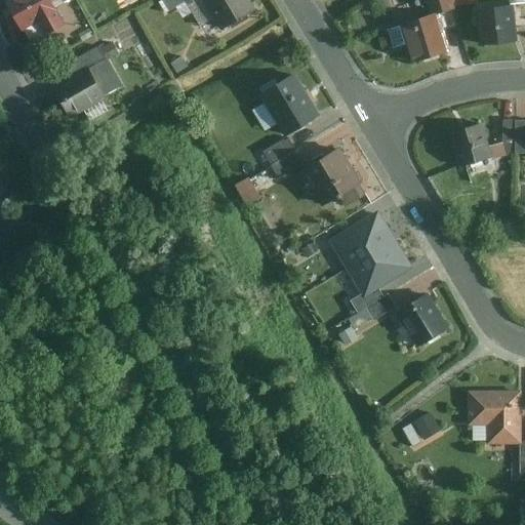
[(48,0),(2,0),(27,44),(63,26),(48,0)]
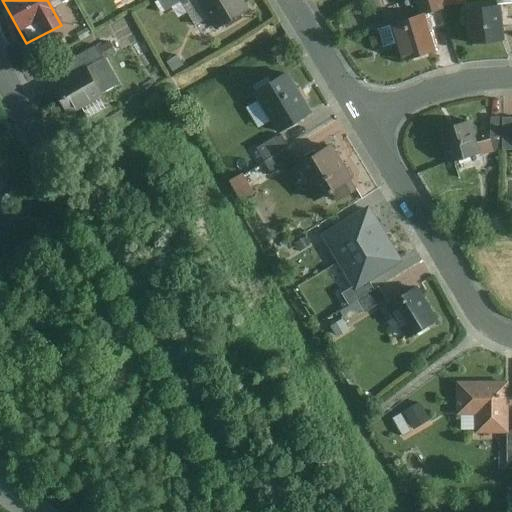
[(182,0),(158,0),(165,10),(182,0)]
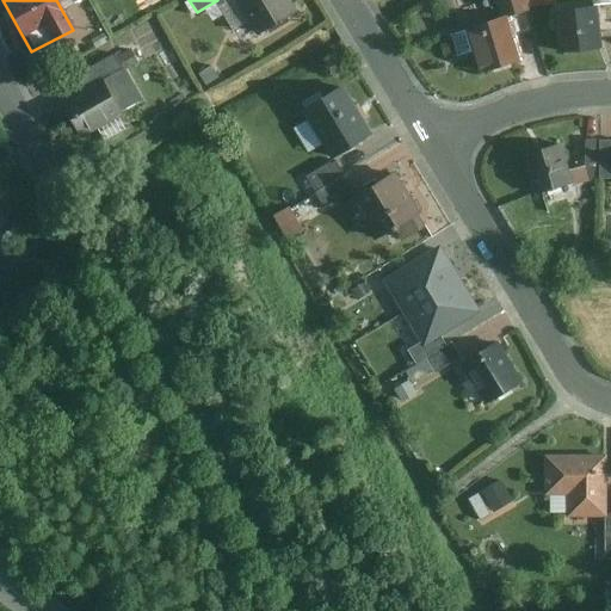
[(298,11),(291,0),(234,0),(257,36),(298,11)]
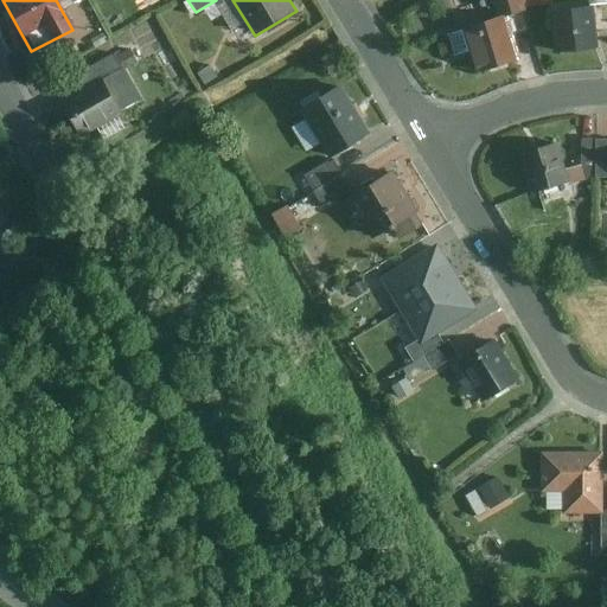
[(523,8),(521,0),(492,0),(497,16),(523,8)]
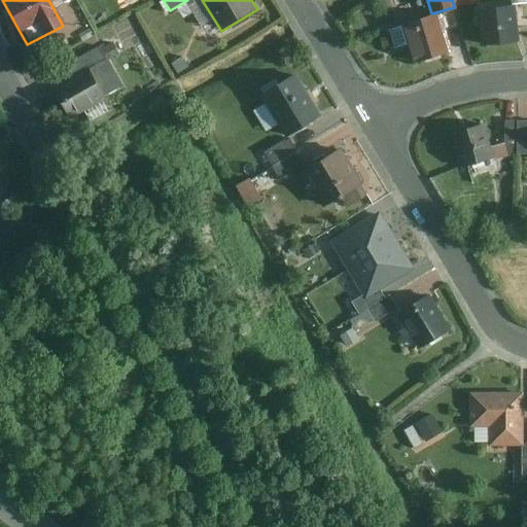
[(513,5),(476,10),(480,46),(517,41),(513,5)]
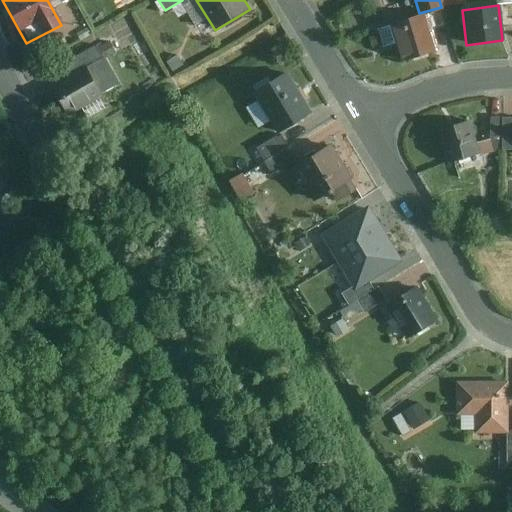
[(437,49),(426,12),(387,24),(398,61),(437,49)]
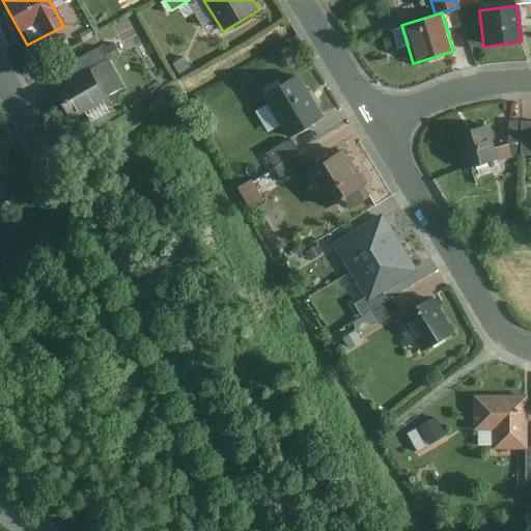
[(100,47),(63,66),(71,79),(106,58),(100,47)]
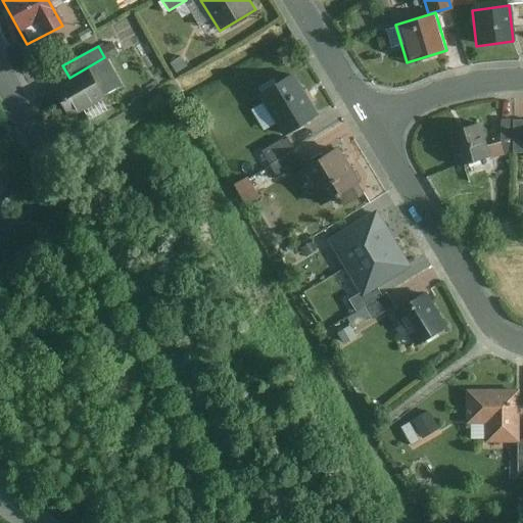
[(105,58),(52,87),(68,115),(122,87),(105,58)]
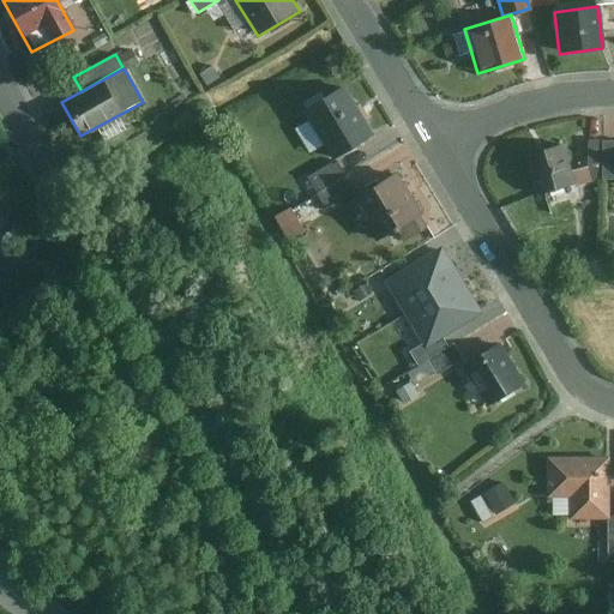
[(374,133),(344,88),(305,113),(333,158),(374,133)]
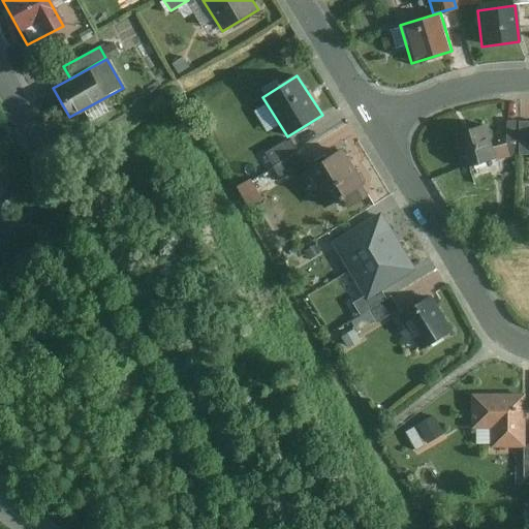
[(501,156),(517,158),(521,120),(505,119),(501,156)]
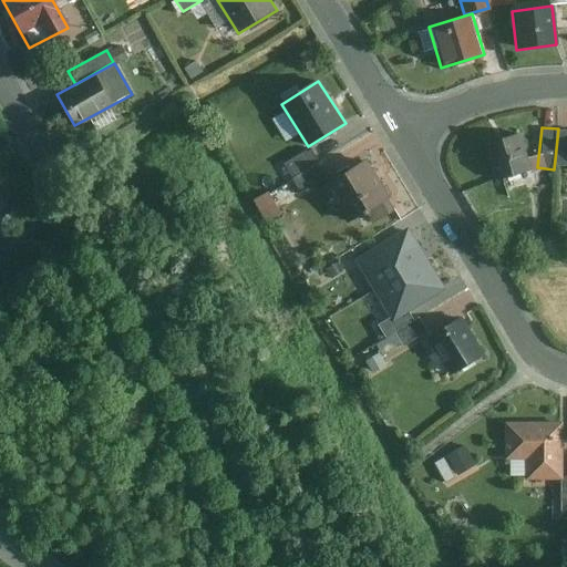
[(566,171),(566,130),(558,129),(554,169),(566,171)]
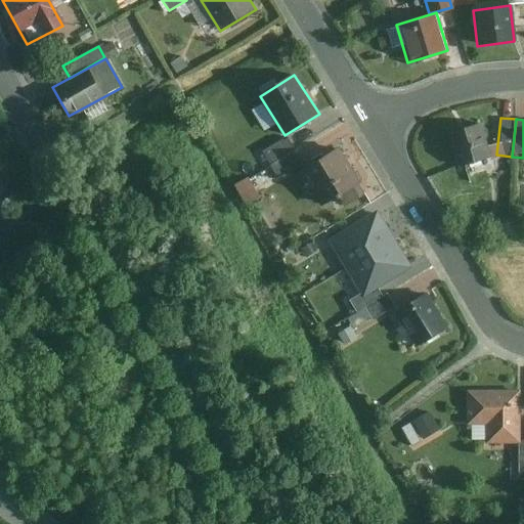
[(479,124),(446,133),(456,168),(489,158),(479,124)]
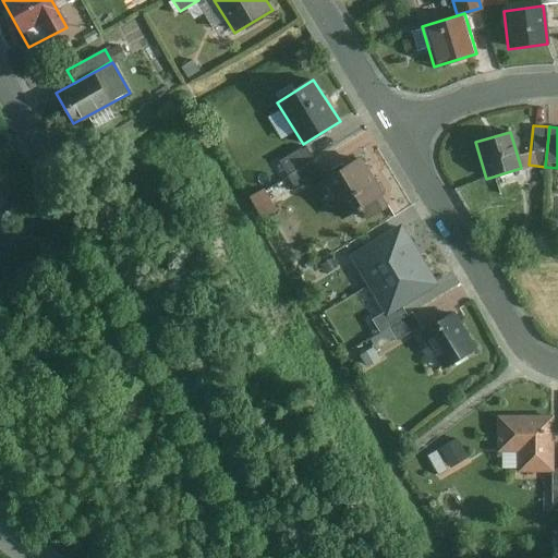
[(312,160),(305,149),(279,165),(286,176),(312,160)]
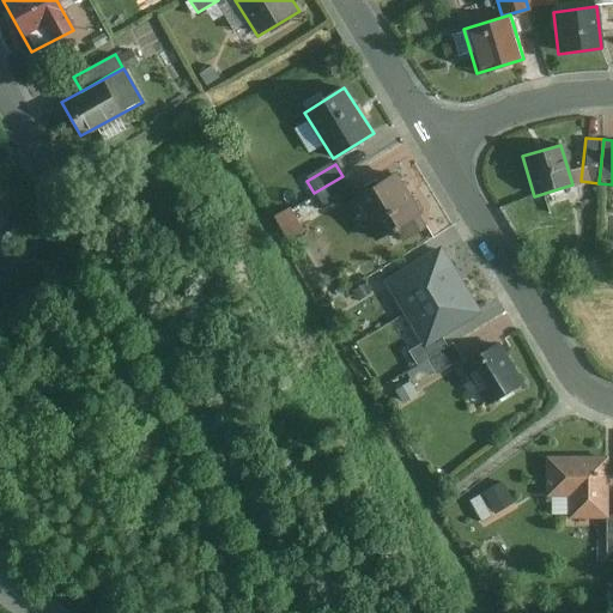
[(401,174),(352,202),(377,243),(426,214),(401,174)]
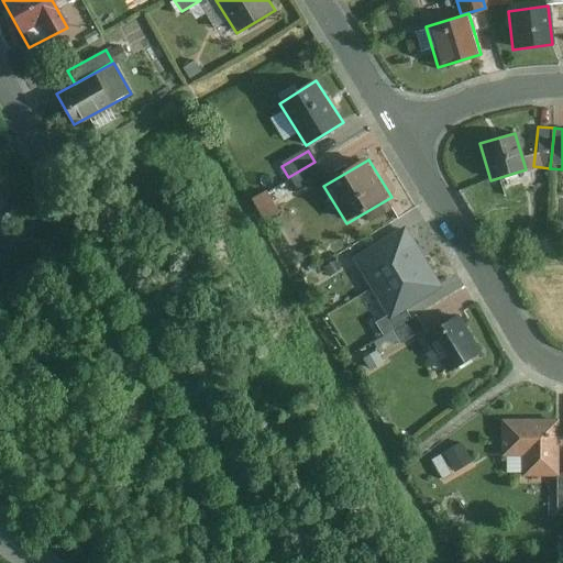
[(315,162),(288,177),(295,189),(321,174),(315,162)]
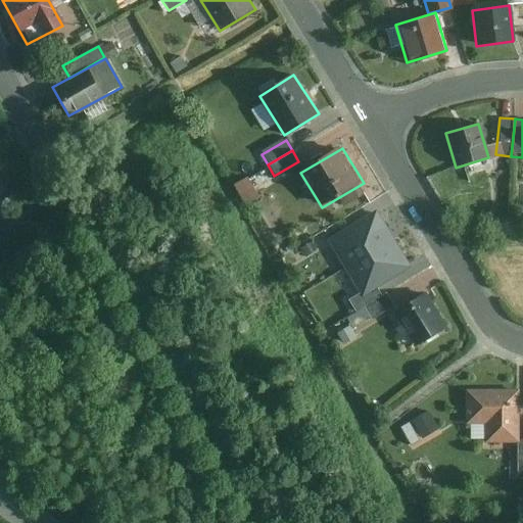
[(247,178),(237,182),(245,201),(255,197),(247,178)]
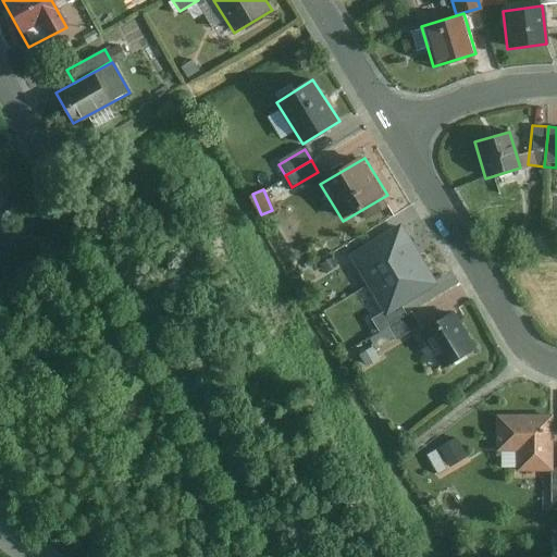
[(348,256),(367,286),(419,255),(400,224),(348,256)]
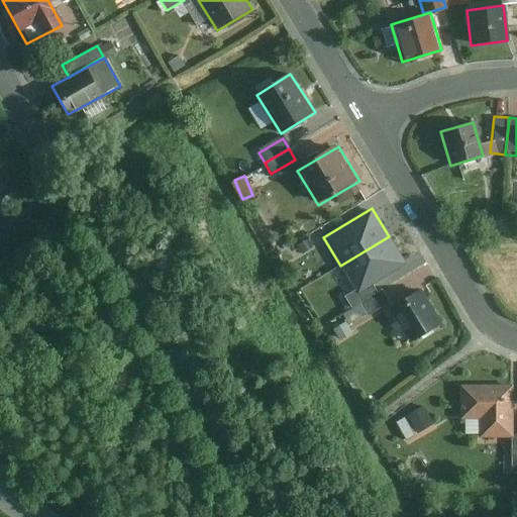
[(406,265),(389,236),(340,266),(357,294),(406,265)]
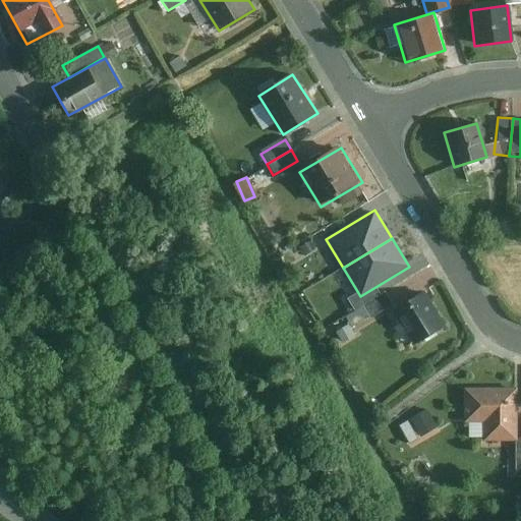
[(446,326),(425,293),(395,312),(415,345),(446,326)]
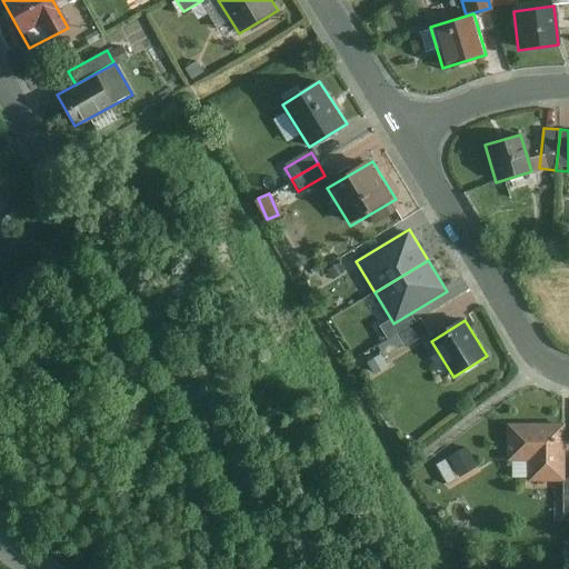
[(388,368),(382,357),(369,363),(375,375),(388,368)]
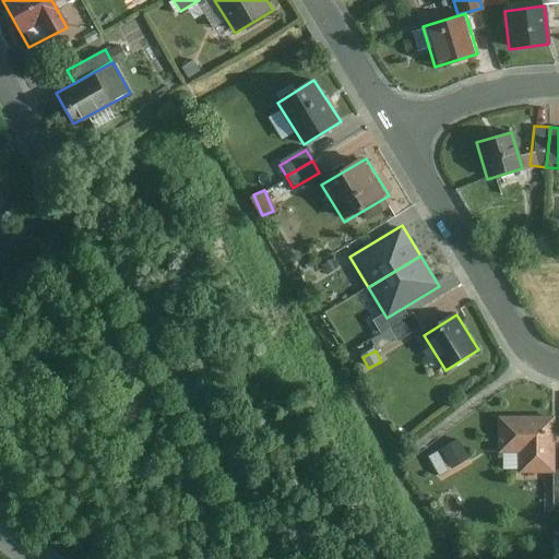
[(554,418),(497,418),(497,455),(516,454),(516,474),(552,474),(554,418)]
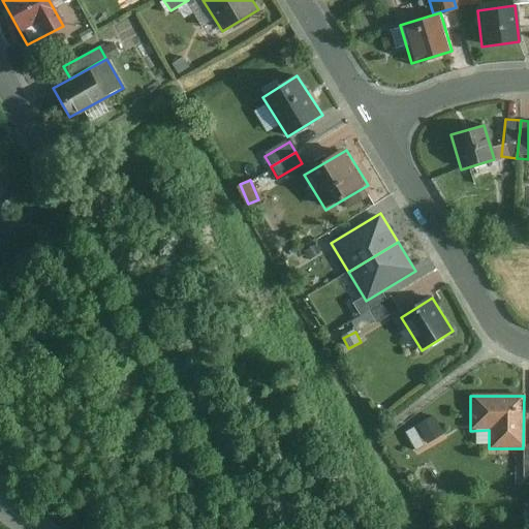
[(442,436),(431,417),(416,426),(427,444),(442,436)]
